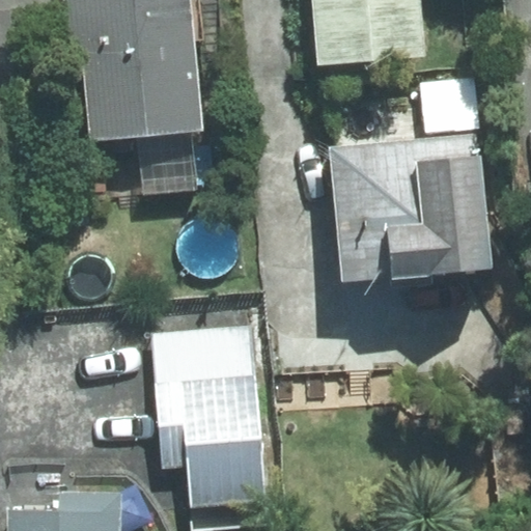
[(201,137),(190,0),(62,0),(67,57),(83,56),(89,145),(139,141),(143,196),(198,192),(193,137),(201,137)]
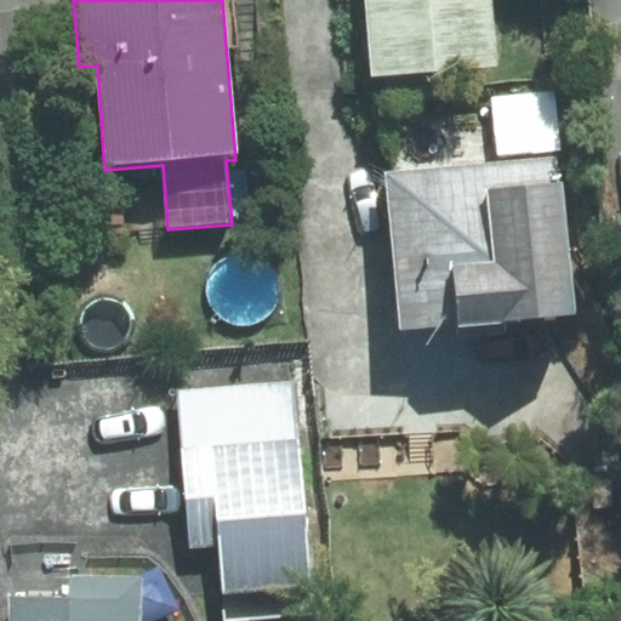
[(500,57),(495,0),(369,0),(375,69),(387,68),(388,87),(439,83),(438,63),(500,57)]
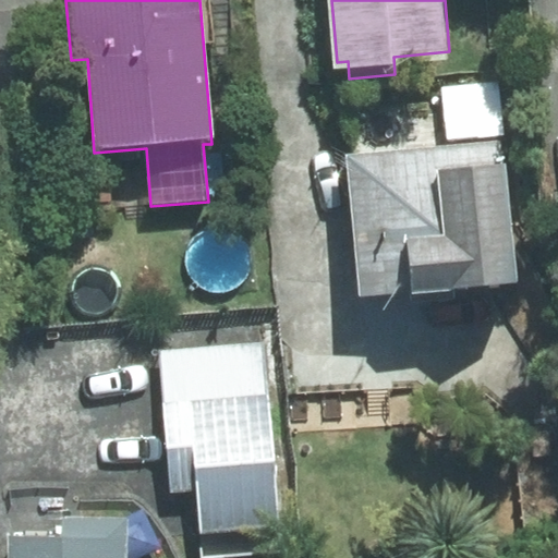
[(367,295),(523,280),(510,143),(354,158),(367,295)]
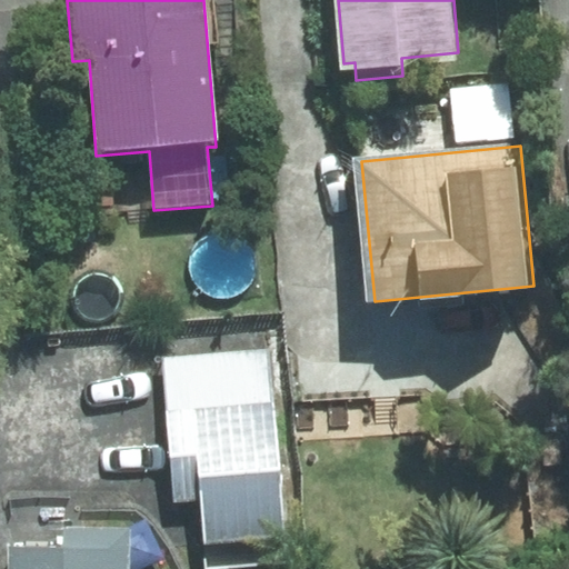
[(282,536),(266,350),(161,358),(173,502),(197,500),(201,542),(282,536)]
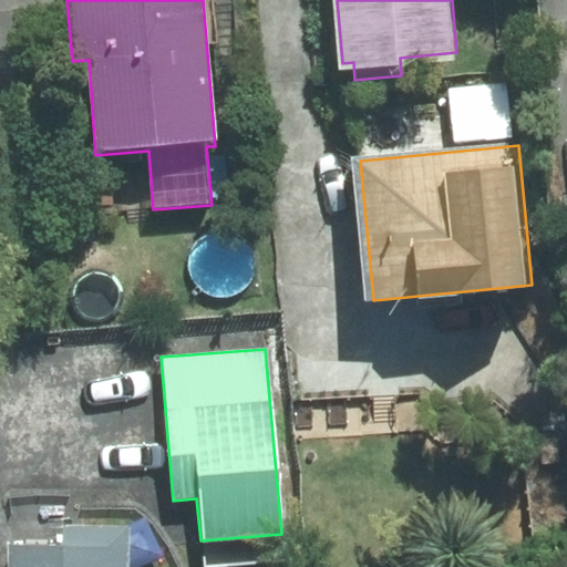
[(10,566),(133,566),(134,519),(66,518),(66,542),(11,540),(10,566)]
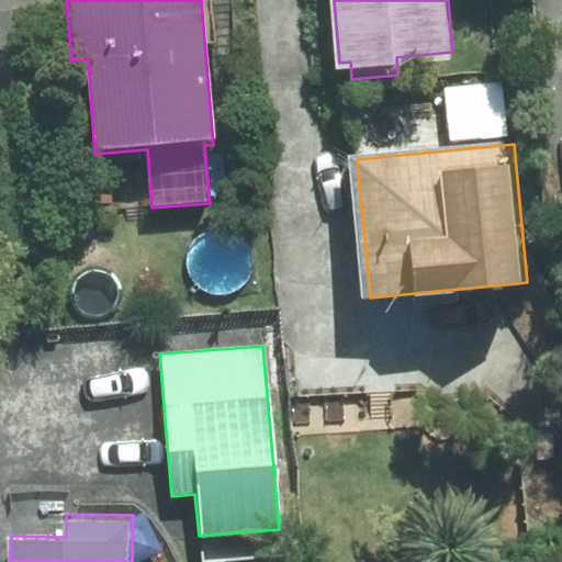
All buildings are outlined.
